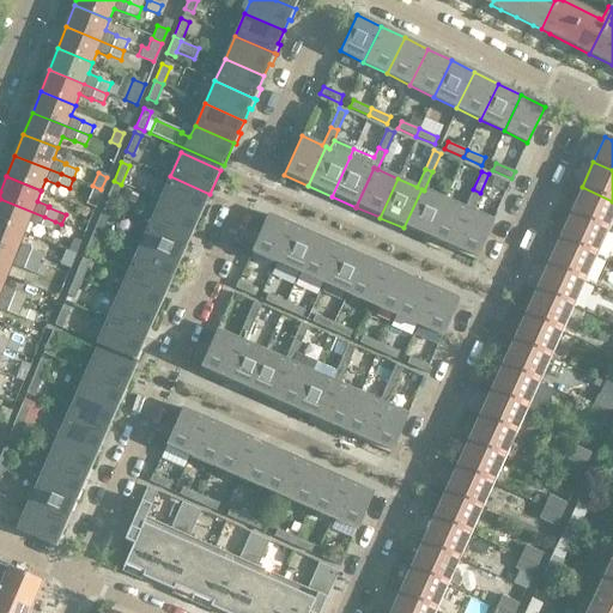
[(210,194),(170,176),(159,200),(199,218),(210,194)]
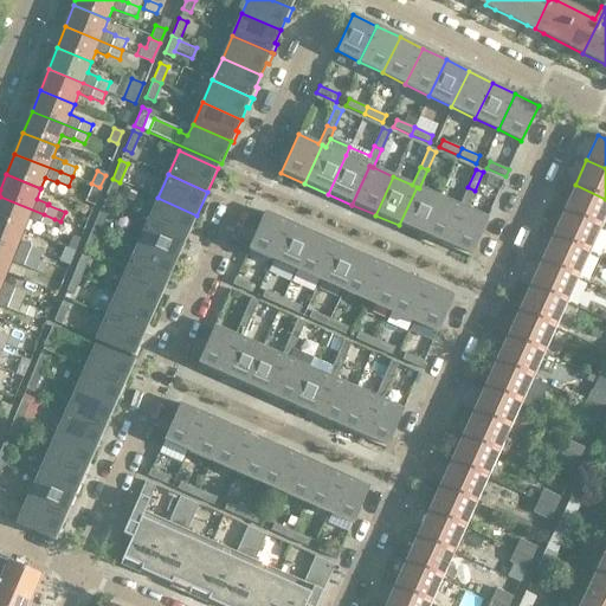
[(113,179),(104,197),(113,200),(120,182),(113,179)]
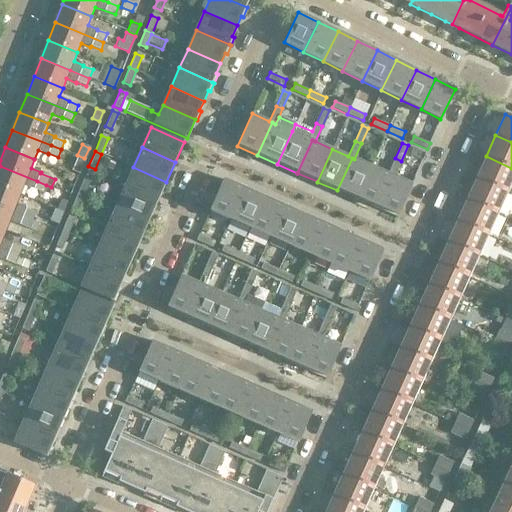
[(77,156),(71,170),(78,173),(84,159),(77,156)]
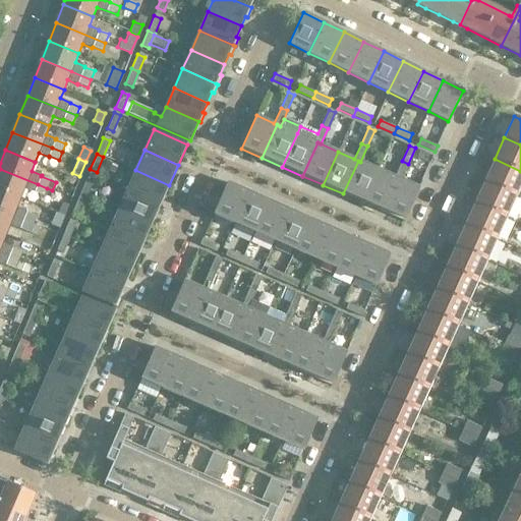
[(520,171),(495,159),(484,181),(516,195),(520,184),(520,171)]
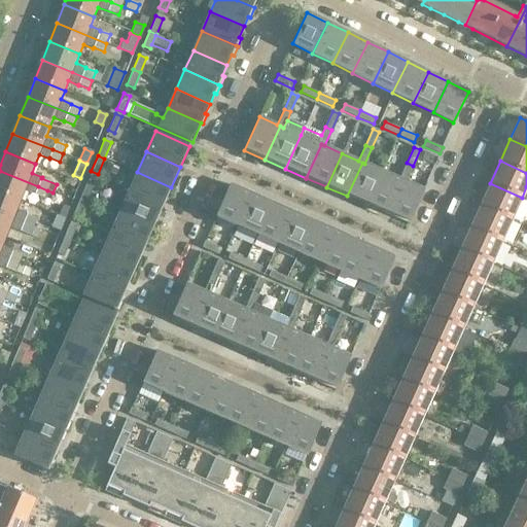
[(114,174),(117,168),(106,163),(103,169),(114,174)]
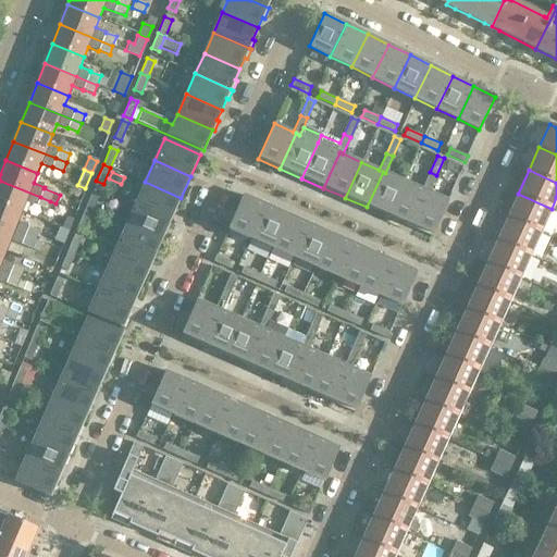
[(383,172),(367,207),(388,217),(404,181),(385,173),(383,172)]
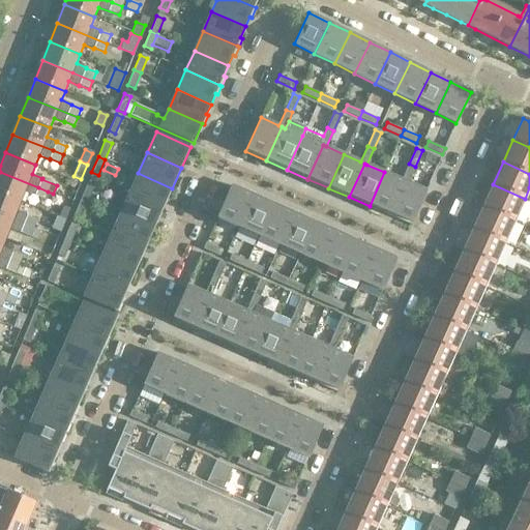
[(384,172),(370,206),(390,215),(405,181),(408,182),(415,167),(409,164),(402,180),(384,172)]
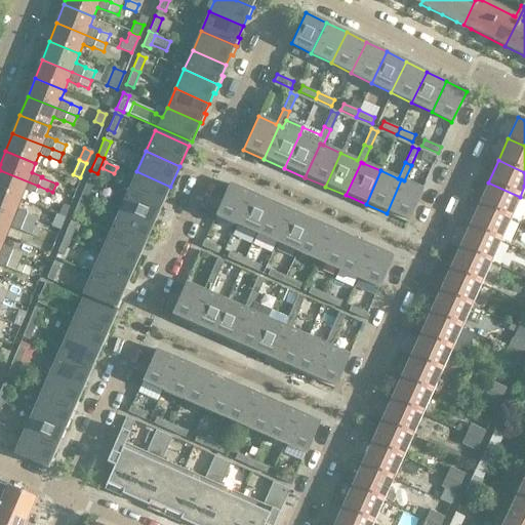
[(0,170),(0,192),(21,200),(25,190),(35,194),(44,198),(47,190),(38,186),(0,170)]
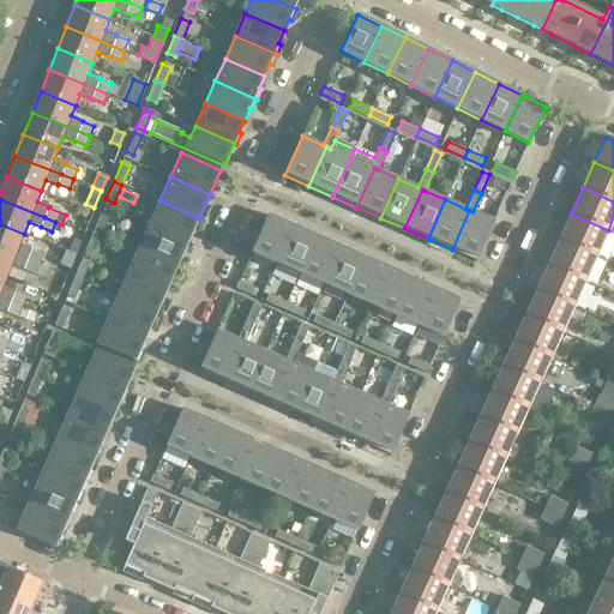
[(199,218),(160,200),(149,224),(188,242),(199,218)]
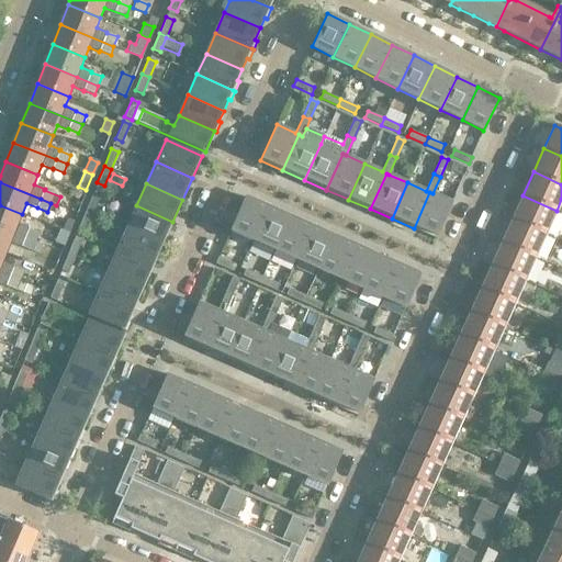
[(93,192),(86,210),(93,213),(100,195),(93,192)]
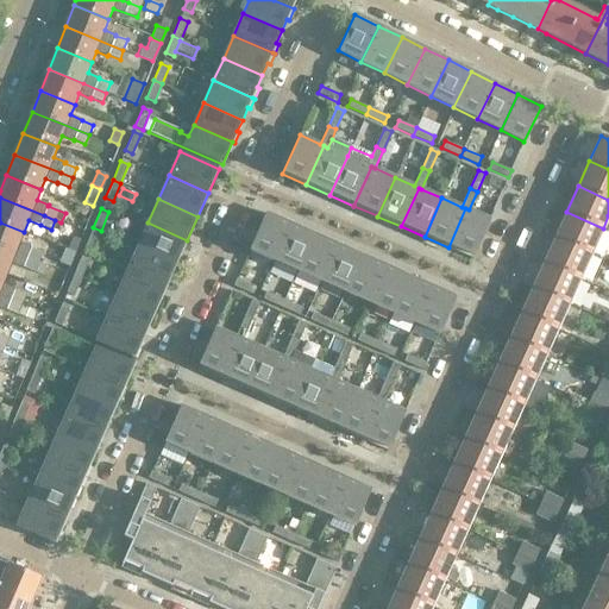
[(465,208),(449,248),(472,258),(489,219),(469,209),(465,208)]
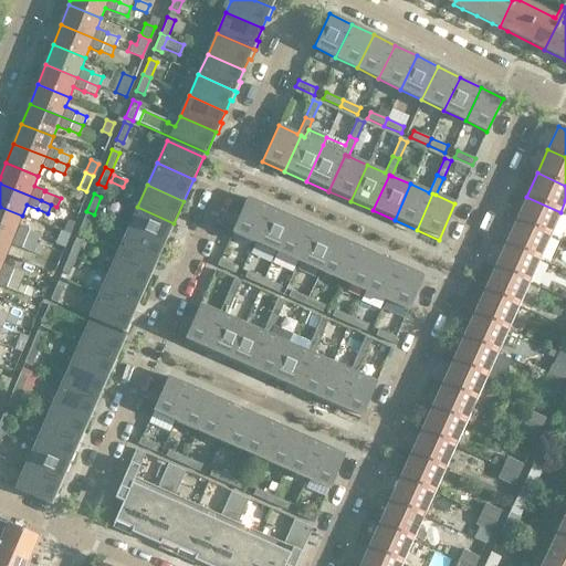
[(526,197),(516,220),(551,236),(561,212),(526,197)]
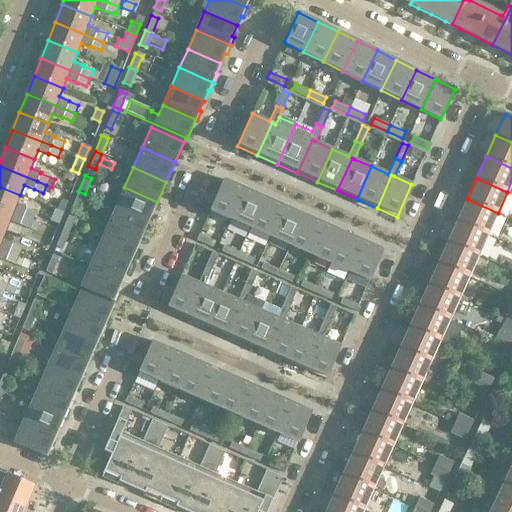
[(223,179),(209,210),(229,218),(243,188),(223,179)]
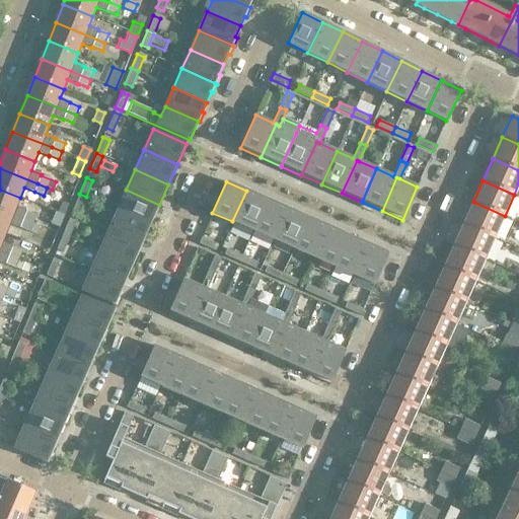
[(16,208),(20,198),(0,190),(0,210),(32,224),(35,216),(16,208)]
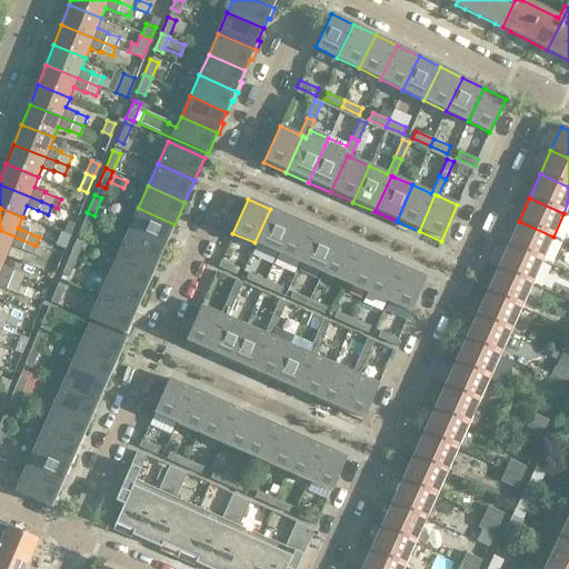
[(138,208),(129,230),(165,247),(175,225),(138,208)]
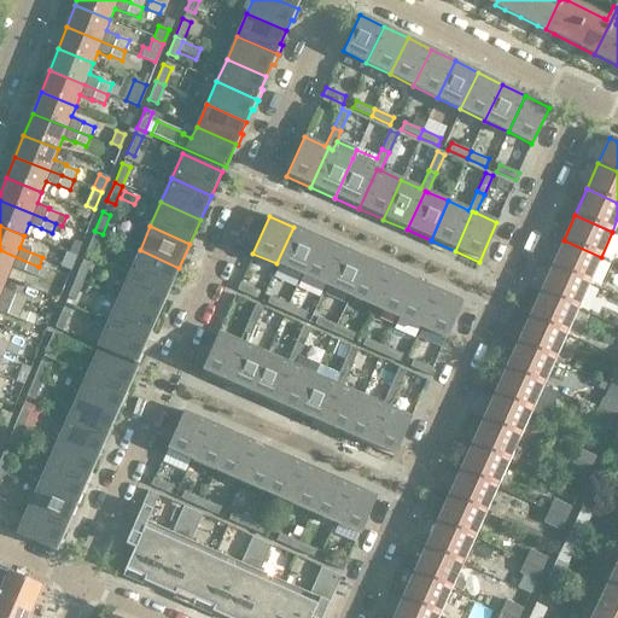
[(293,227),(277,263),(301,274),(318,238),(293,227)]
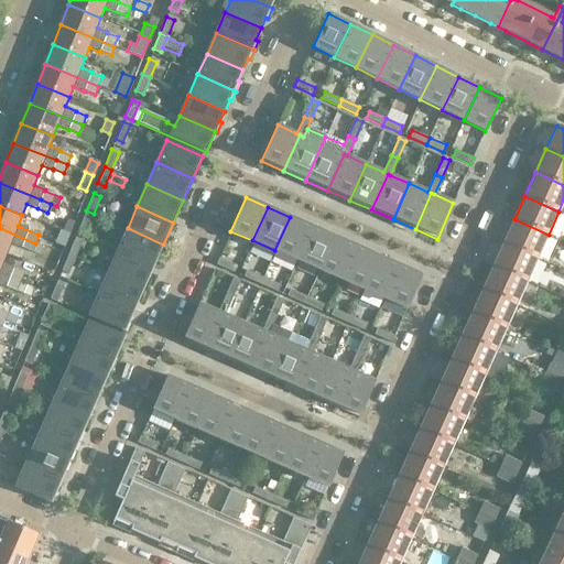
[(86,210),(79,227),(86,230),(94,214),(86,210)]
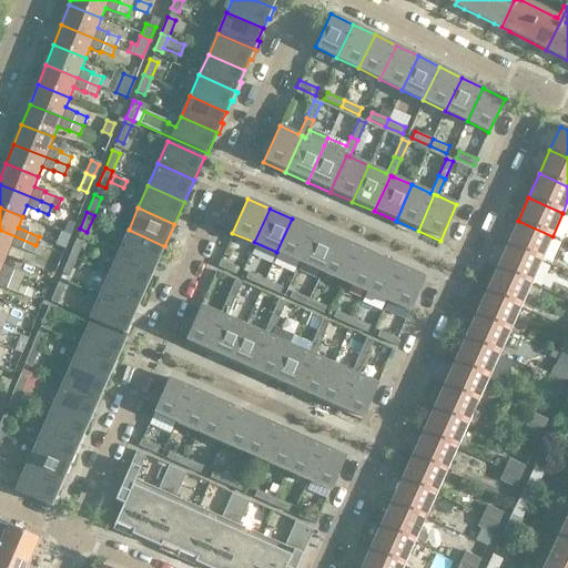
[(292,219),(276,252),(298,262),(314,229),(292,219)]
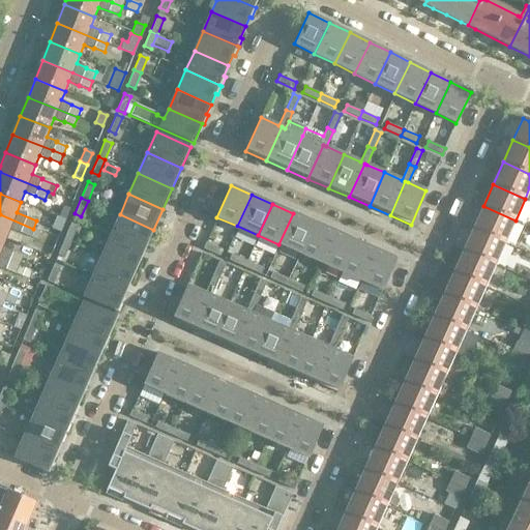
[(483,206),(473,228),(505,242),(514,222),(516,221),(483,206)]
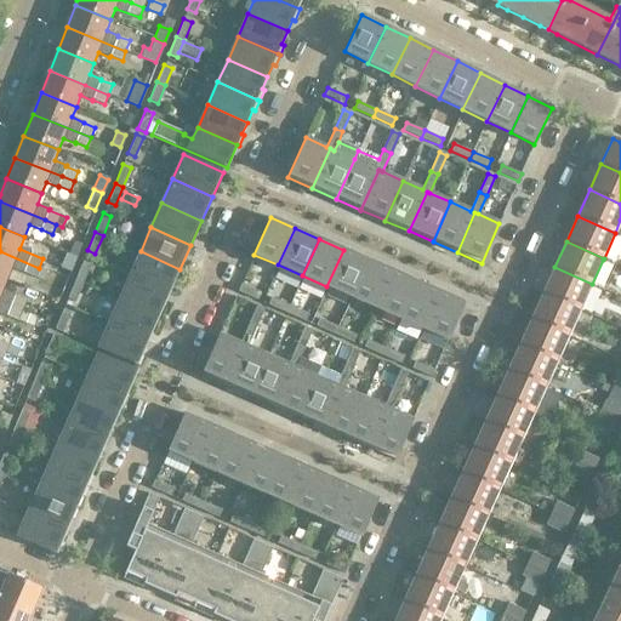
[(73,243),(68,252),(75,255),(79,245),(73,243)]
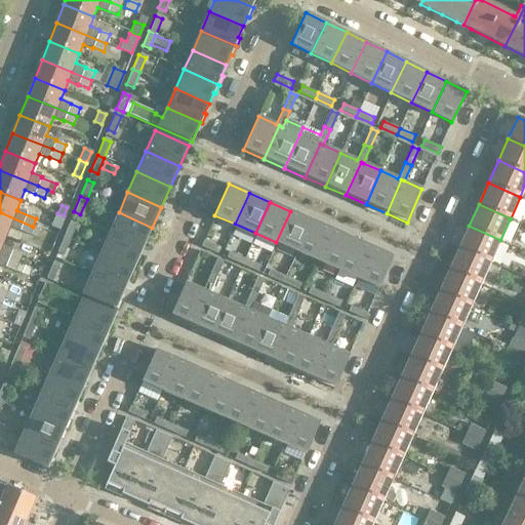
[(311,219),(290,211),(276,242),(296,251),(311,219)]
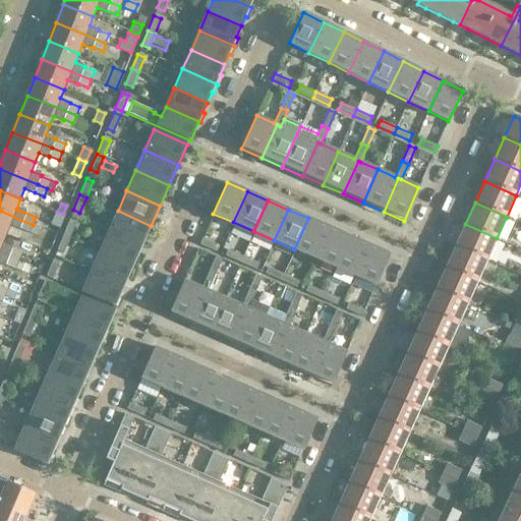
[(33,225),(0,211),(0,232),(5,235),(9,225),(19,229),(37,235),(40,228),(37,227),(33,225)]
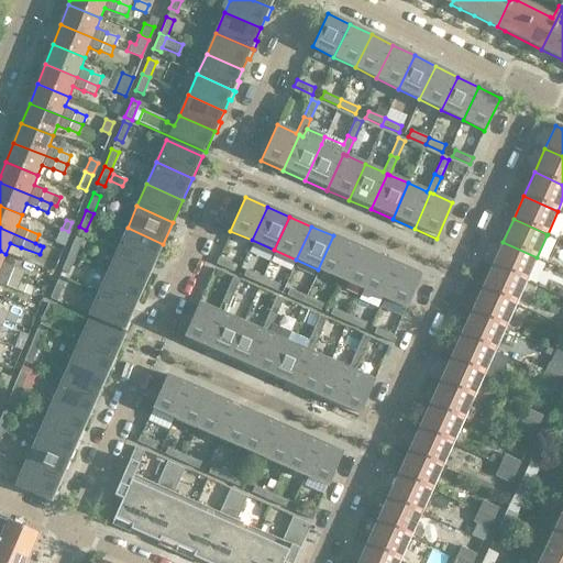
[(163,244),(128,228),(118,250),(154,265),(163,244)]
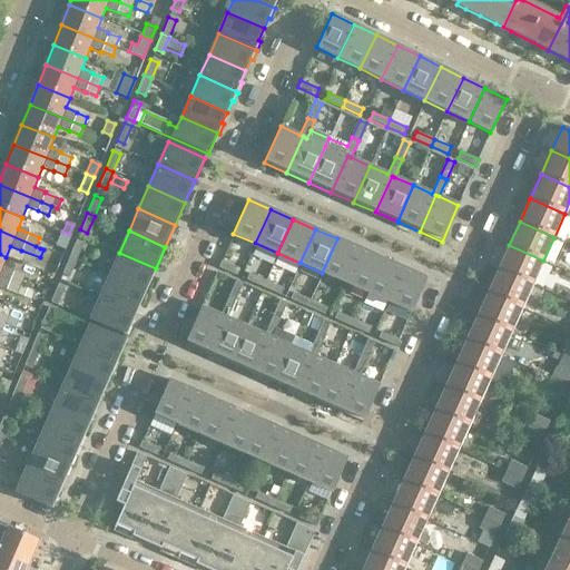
[(68,237),(59,233),(55,245),(64,249),(68,237)]
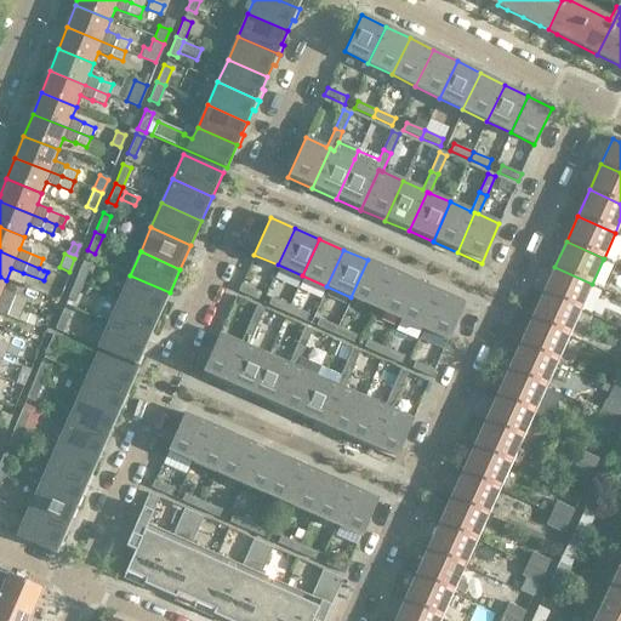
[(392,271),(368,260),(351,297),(375,308),(392,271)]
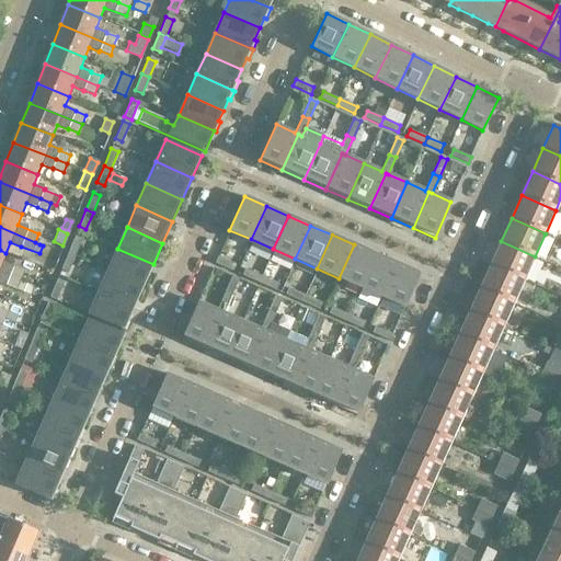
[(75,236),(68,253),(75,256),(82,239),(75,236)]
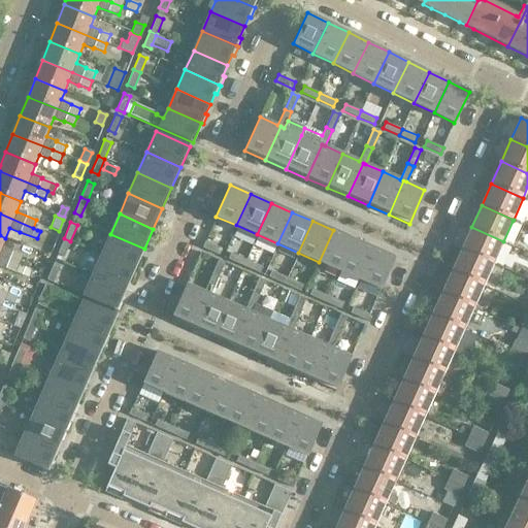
[(471,227),(462,249),(494,263),(503,241),(471,227)]
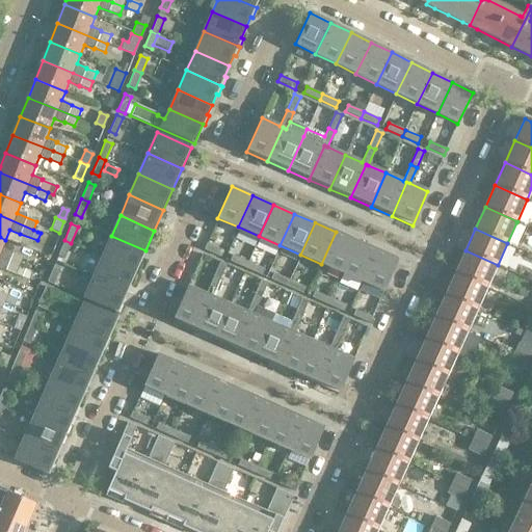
[(355,241),(336,232),(321,264),(342,273),(355,241)]
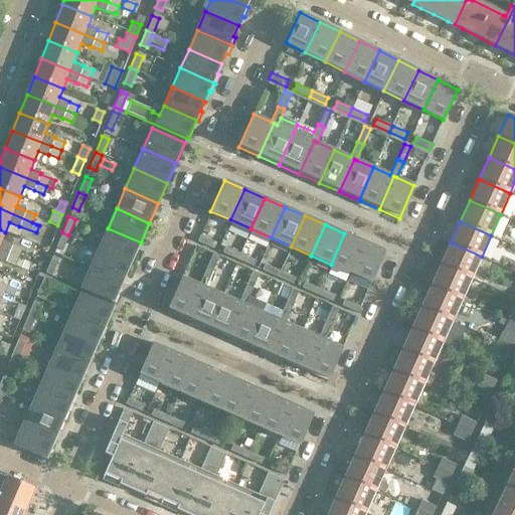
[(108,228),(99,248),(132,263),(141,242),(108,228)]
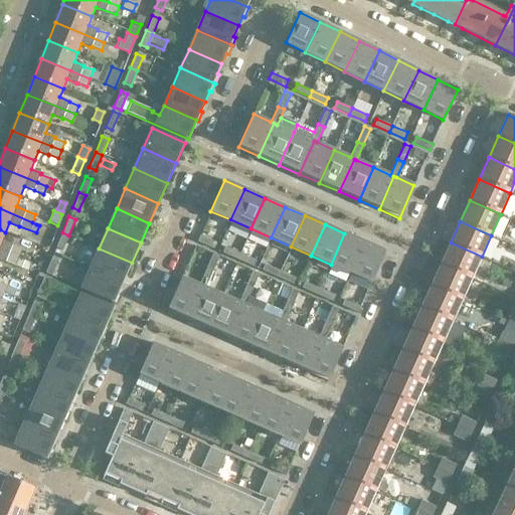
[(1,242),(5,232),(0,229),(0,250),(18,259),(22,250),(1,242)]
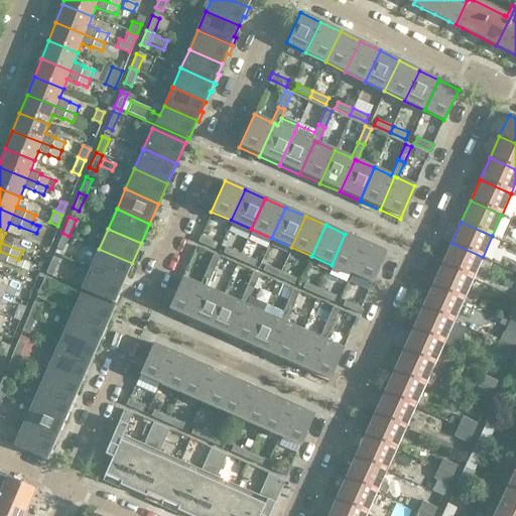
[(62,233),(55,248),(62,251),(69,236),(62,233)]
